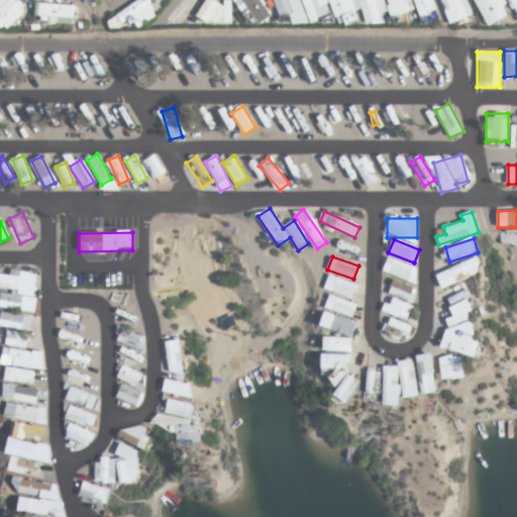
[(436,275),(441,288),(483,271),(478,256),(436,275)]
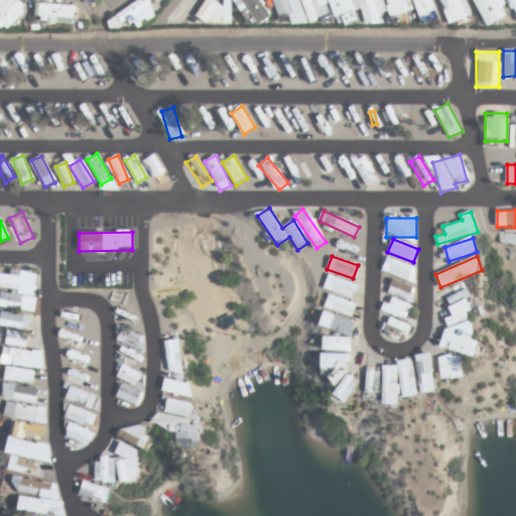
[(414,281),(418,267),(385,258),(382,272),(414,281)]
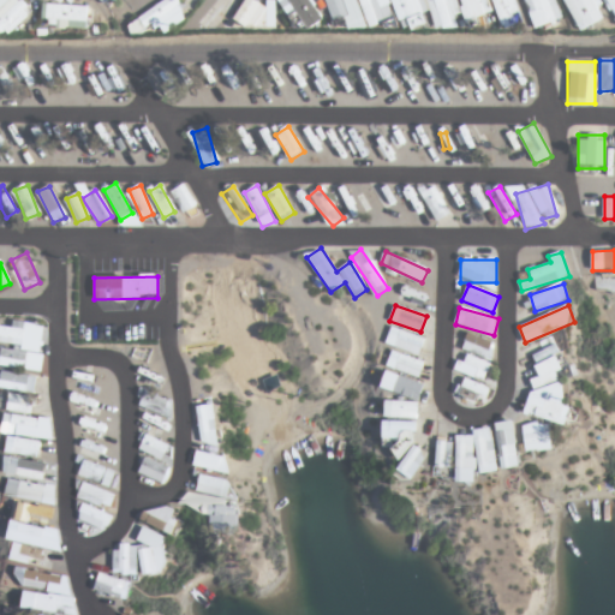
[(0,324),(0,344),(24,344),(24,322),(7,322),(7,324),(0,324)]
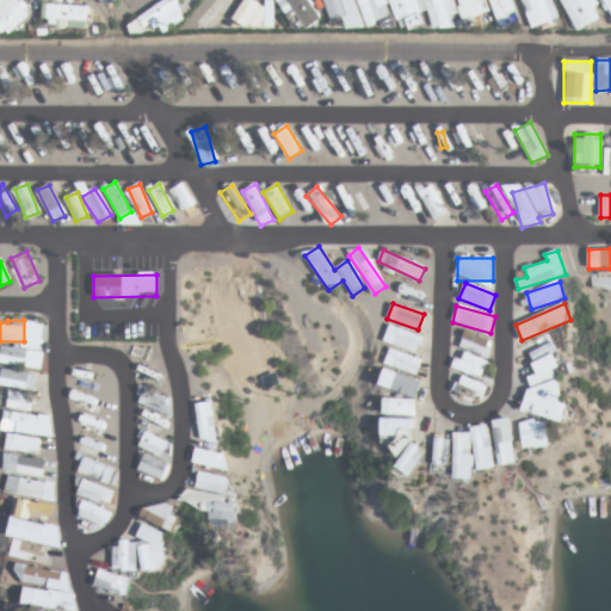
[(421,337),(388,325),(382,341),(417,352),(421,337)]
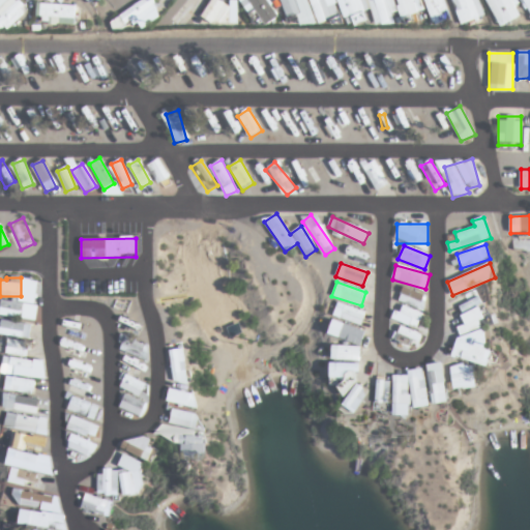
[(425,296),(404,287),(398,300),(420,310),(425,296)]
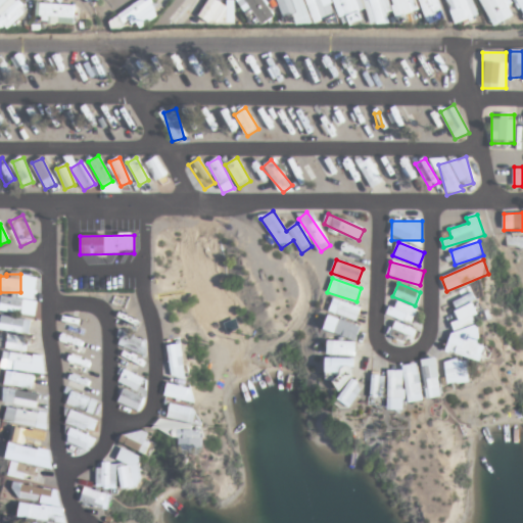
[(450,295),(461,320),(453,323),(456,331),(483,321),(475,300),(484,297),(479,284),(450,295)]
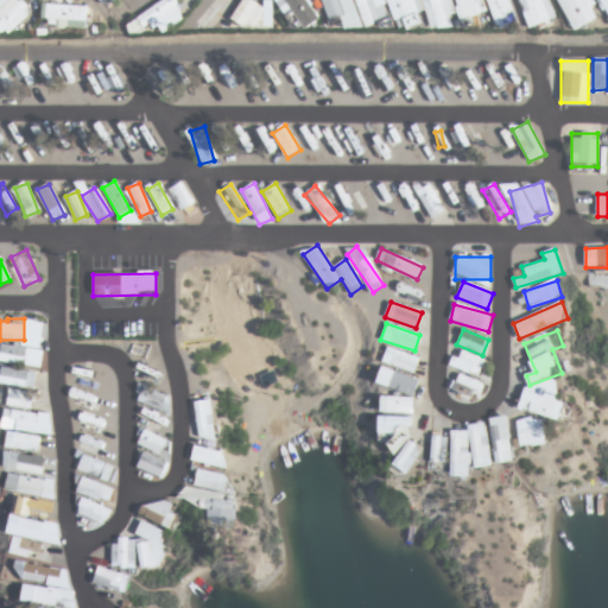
[(1,363),(40,363),(40,347),(1,347),(1,363)]
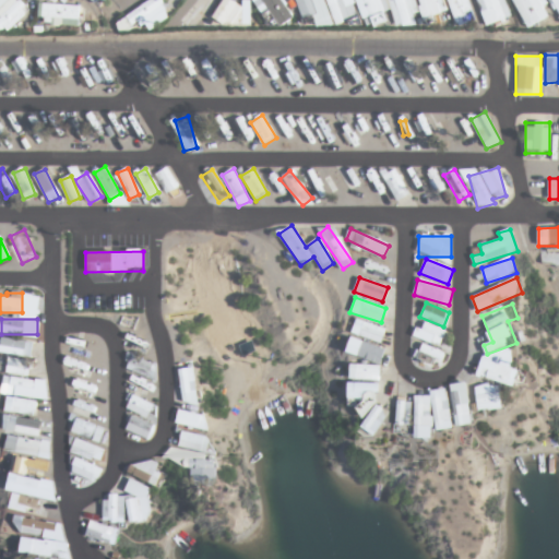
[(352,333),(381,343),(385,329),(356,320),(352,333)]
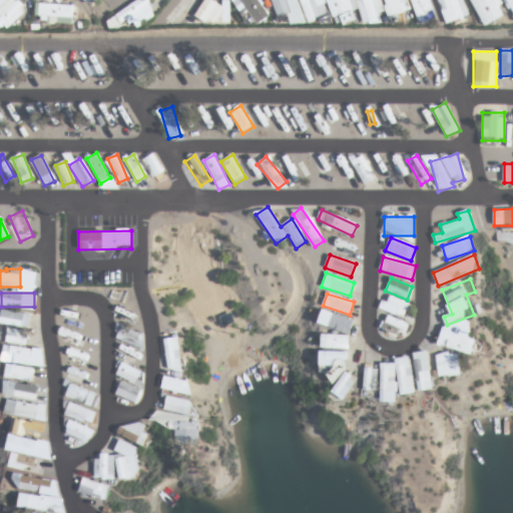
[(379,308),(404,319),(409,306),(385,295),(379,308)]
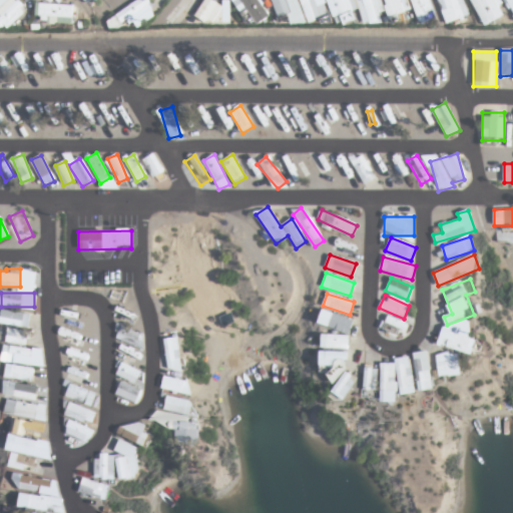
[(61,324),(88,332),(92,319),(64,311),(61,324)]
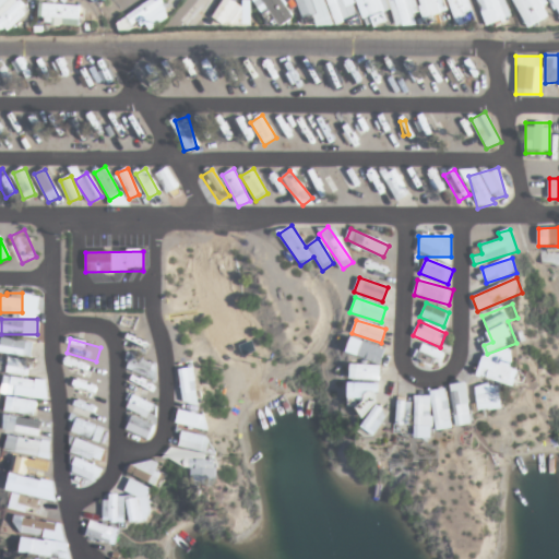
[(380,365),(384,351),(357,340),(352,354),(380,365)]
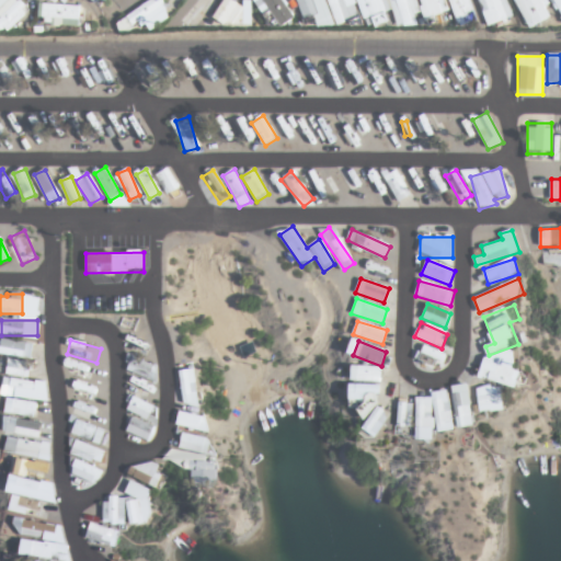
[(442,371),(449,357),(424,344),(416,358),(442,371)]
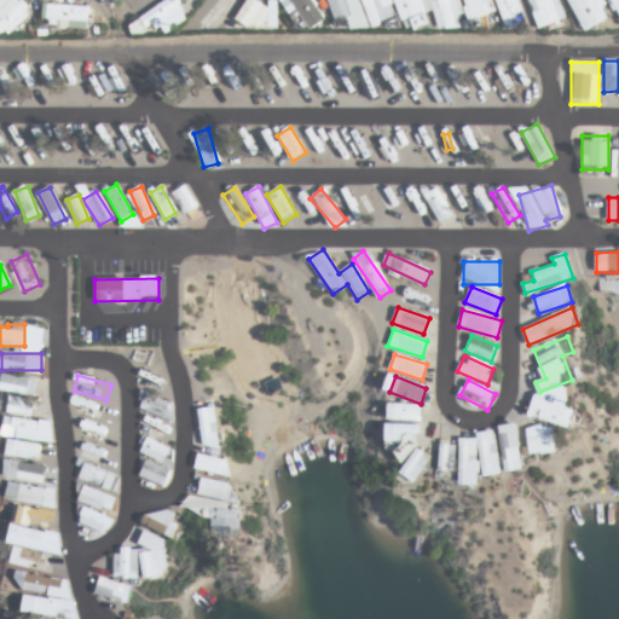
[(169,418),(173,401),(142,397),(139,414),(169,418)]
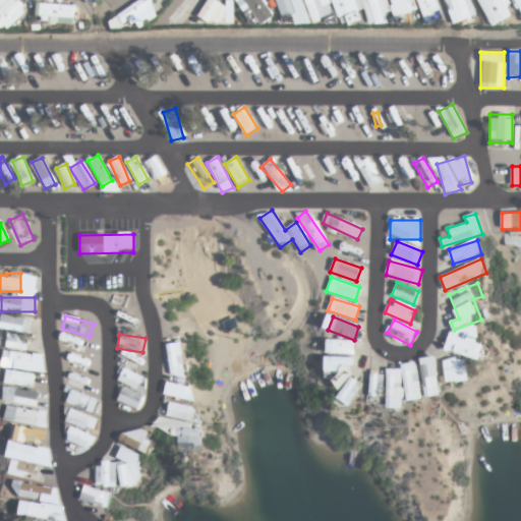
[(30,347),(29,335),(6,336),(7,349),(30,347)]
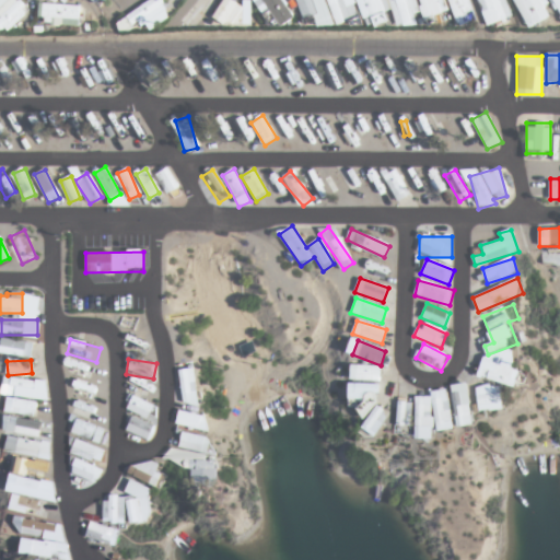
[(67,374),(93,381),(96,366),(71,360),(67,374)]
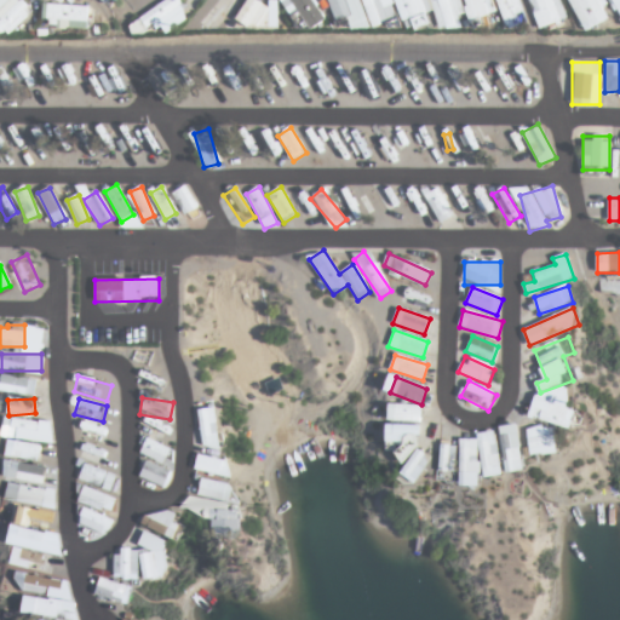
[(533,418),(569,430),(575,412),(539,399),(533,418)]
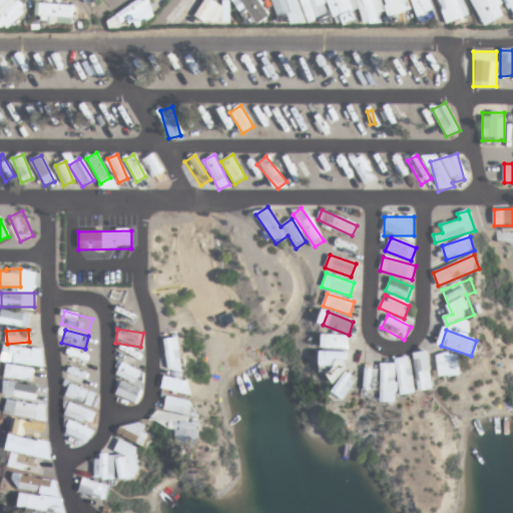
[(321,348),(348,349),(349,335),(322,335),(321,348)]
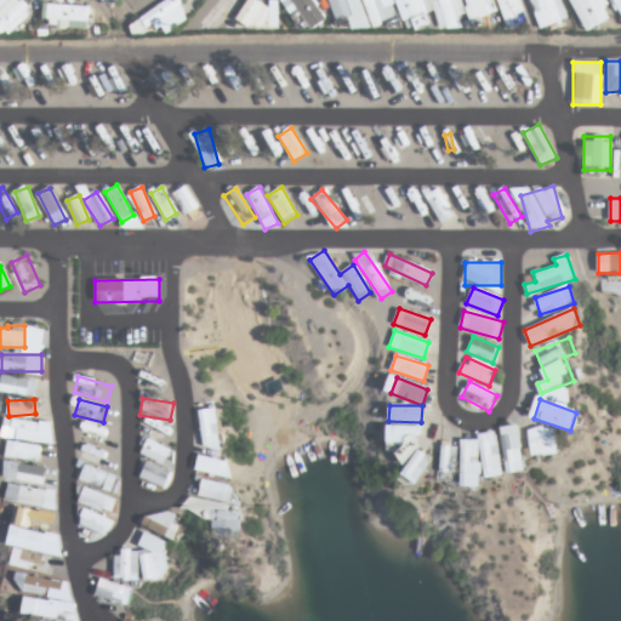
[(200,409),(201,449),(218,449),(217,409),(200,409)]
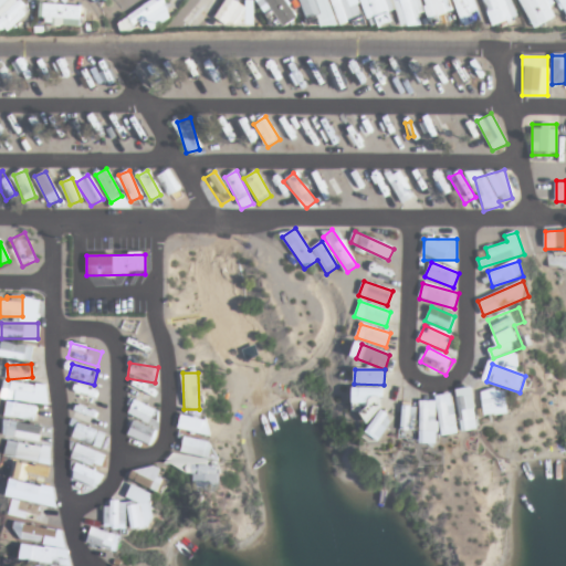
[(37,387),(4,379),(1,396),(33,404),(37,387)]
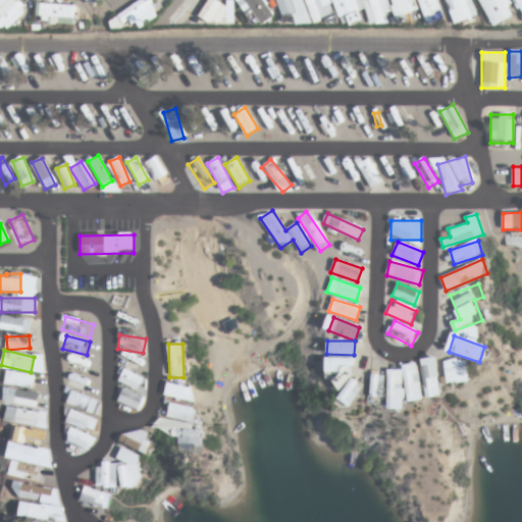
[(441,394),(434,357),(419,360),(426,397),(441,394)]
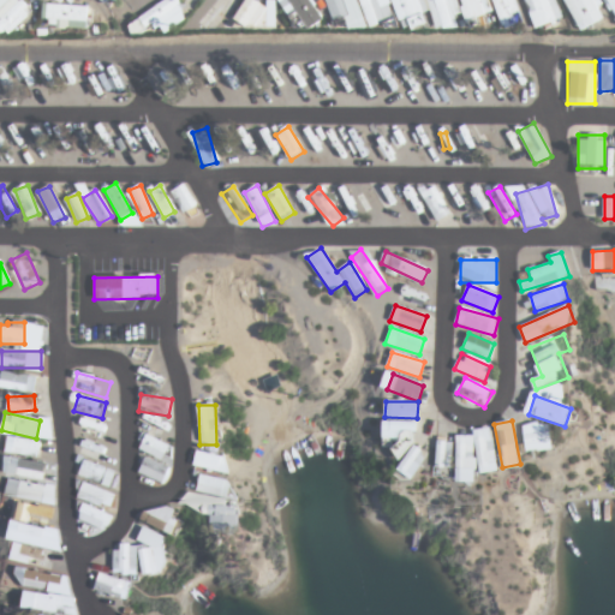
[(415,422),(383,422),(383,439),(415,439),(415,422)]
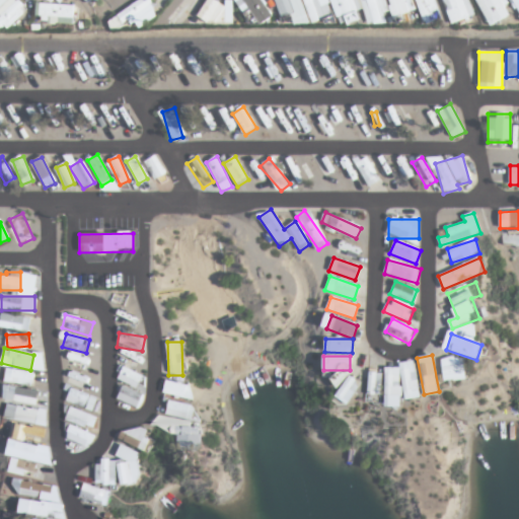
[(443,358),(443,379),(465,379),(465,358),(443,358)]
